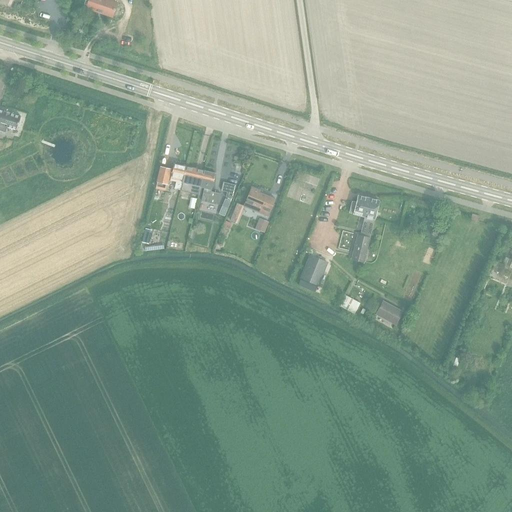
[(107,0),(88,0),(86,7),(102,13),(101,15),(112,18),(117,3),(107,0)]
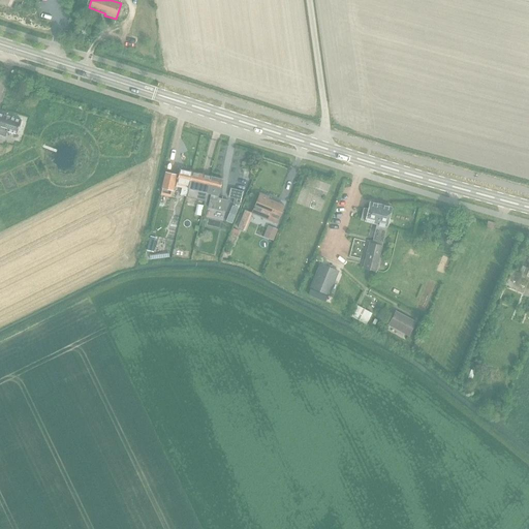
[(0,134),(5,136),(7,131),(17,134),(21,120),(9,116),(3,114),(3,115),(0,113),(0,134)]
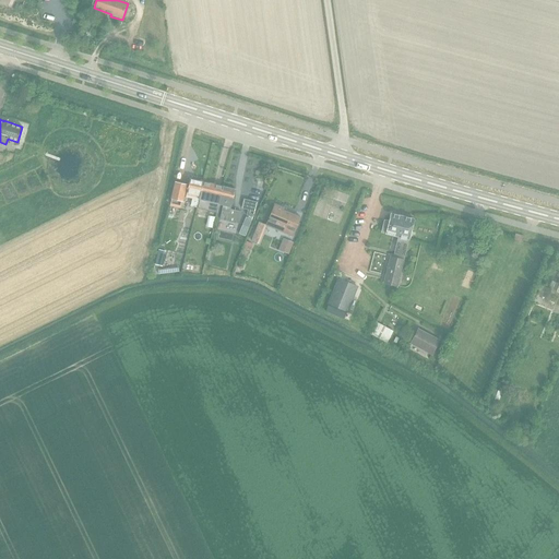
[(188,183),(186,195),(192,198),(190,205),(195,206),(198,199),(202,180),(190,177),(188,183)]
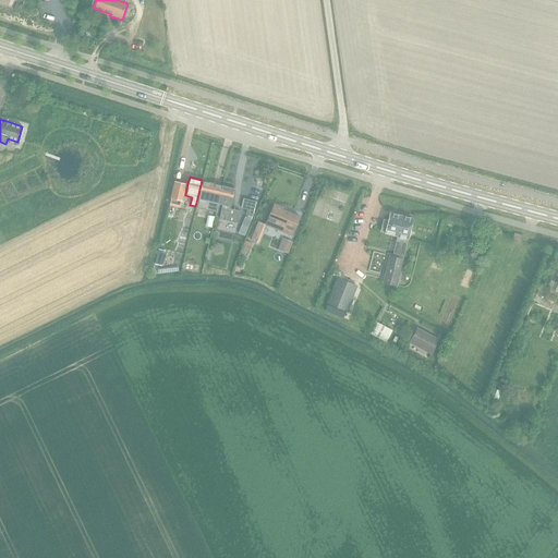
[(168,204),(179,207),(182,195),(185,195),(187,183),(174,180),(168,204)]
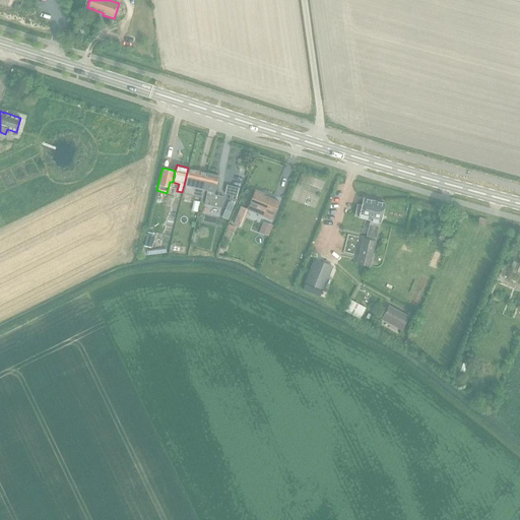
[(187,185),(185,193),(202,197),(203,191),(203,189),(207,173),(191,169),(187,185)]
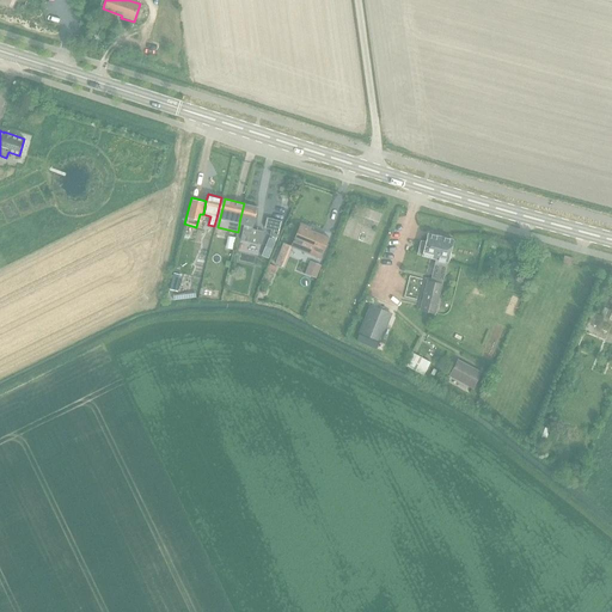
[(244,203),(239,222),(245,225),(242,239),(261,244),(263,232),(252,228),(257,207),(244,203)]
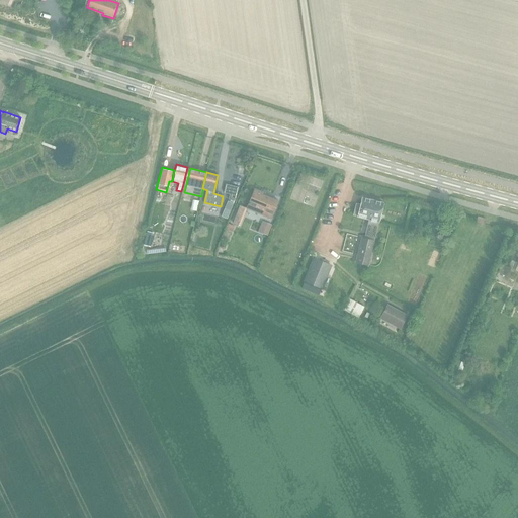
[(234,200),(237,187),(226,184),(224,192),(230,193),(229,198),(234,200)]
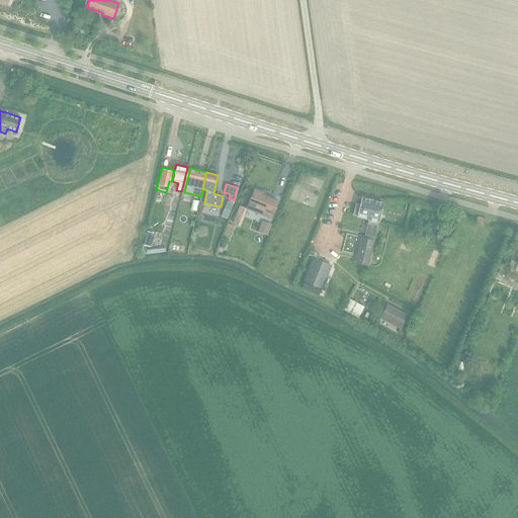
[(255,189),(249,204),(274,214),(279,201),(264,194),(264,193),(255,189)]
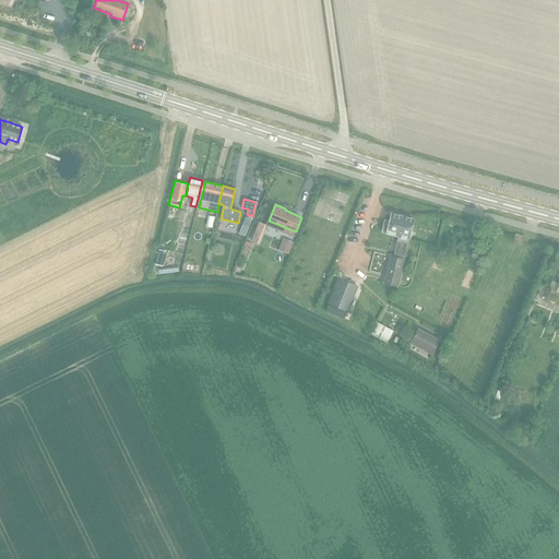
[(395,286),(413,219),(391,213),(389,221),(384,219),(381,233),(397,237),(392,258),(390,258),(383,283),(395,286)]
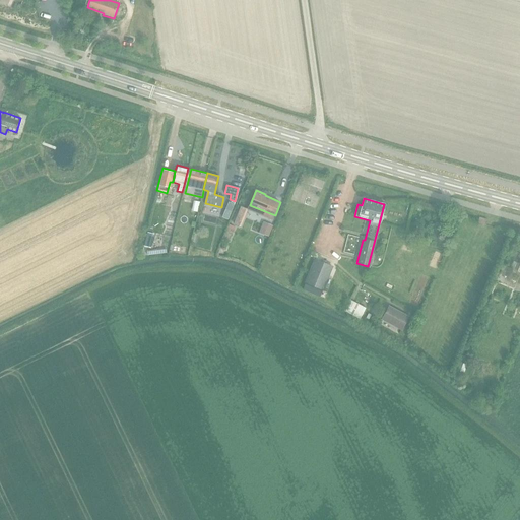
[(319,295),(332,264),(315,258),(303,288),(319,295)]
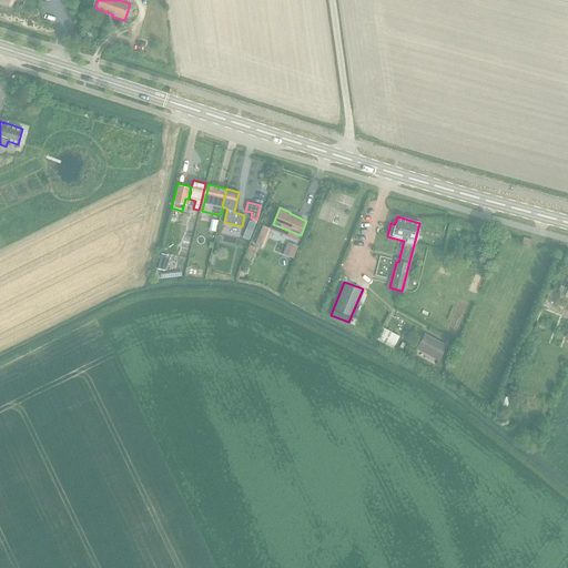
[(401,336),(383,327),(376,338),(394,348),(401,336)]
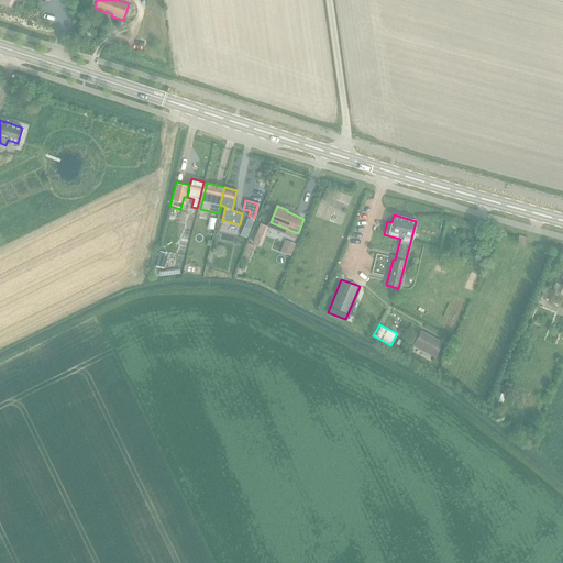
[(432,355),(440,343),(419,331),(412,344),(432,355)]
